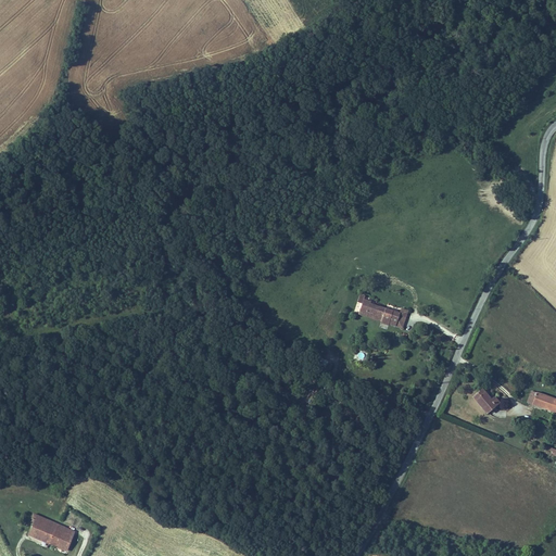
[(362,303),(358,314),(381,321),(381,324),(389,326),(389,324),(396,326),(401,313),(370,304),(371,302),(364,299),(362,303)]
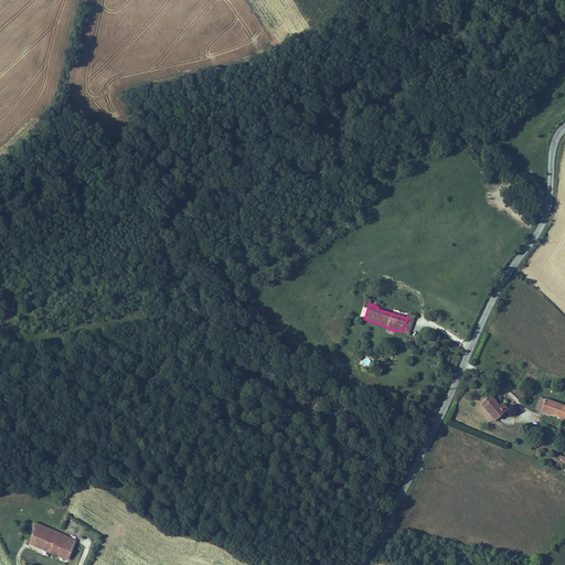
[(407,318),(403,331),(409,333),(415,316),(408,313),(407,318)]
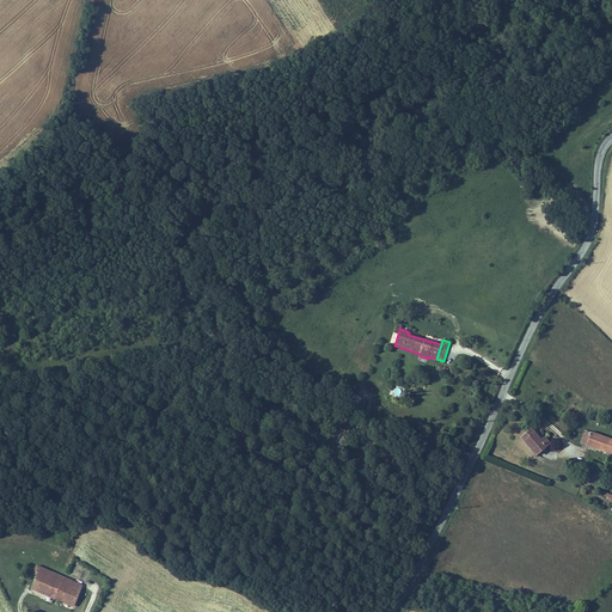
[(348,412),(363,412),(363,397),(348,397),(348,412)]
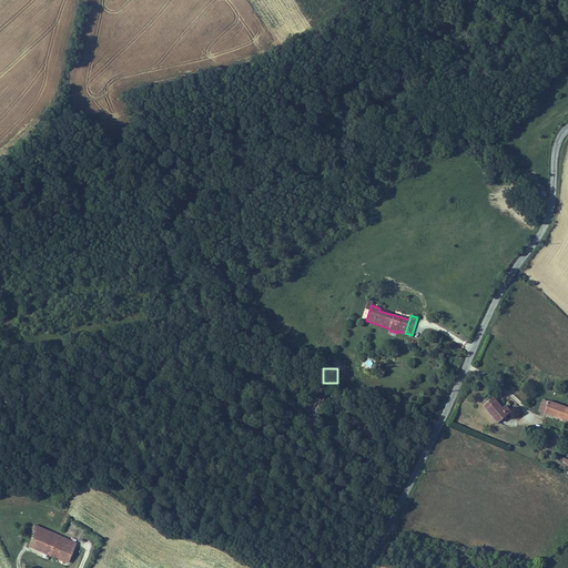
[(485,406),(498,423),(511,412),(506,405),(503,408),(495,398),(485,406)]
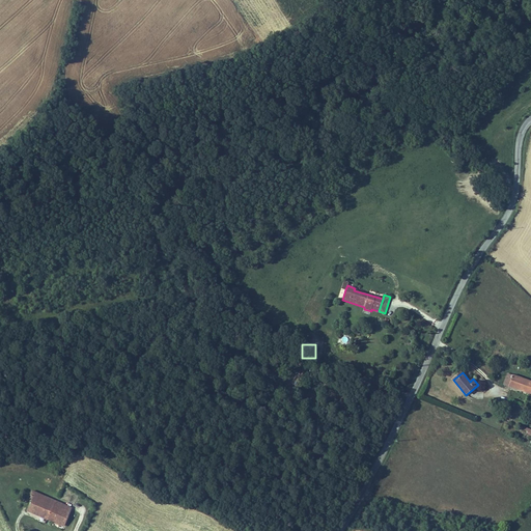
[(530,382),(509,373),(505,384),(530,393),(530,382)]
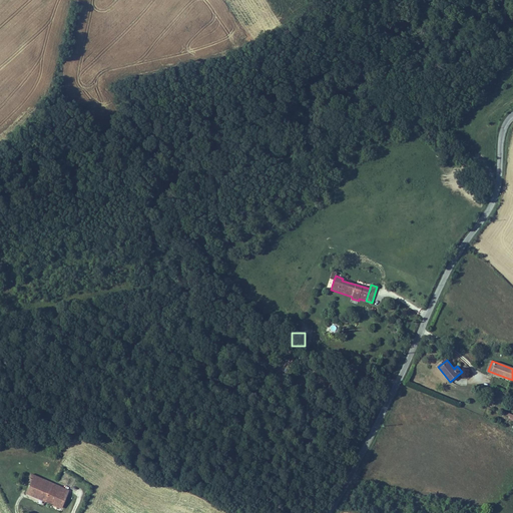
[(422,373),(416,377),(422,383),(427,378),(422,373)]
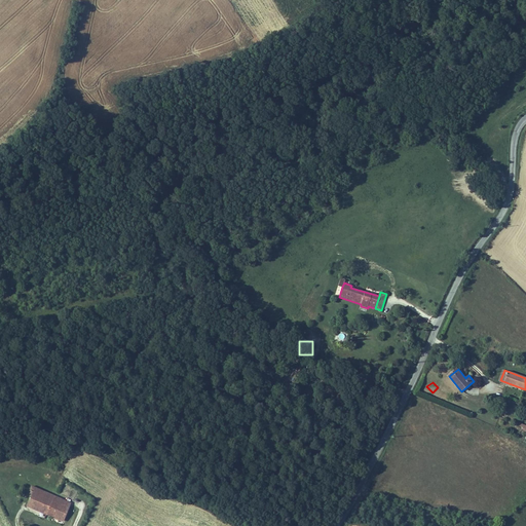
[(23,496),(29,499),(33,488),(27,486),(23,496)]
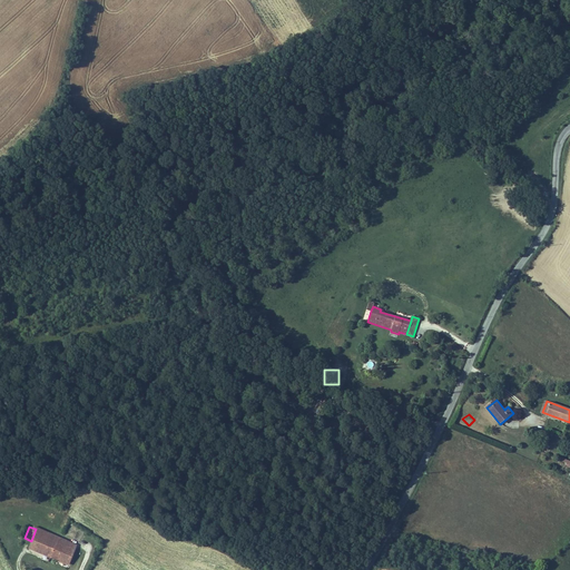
[(66,556),(71,542),(36,529),(31,541),(28,549),(53,559),(57,551),(66,556)]
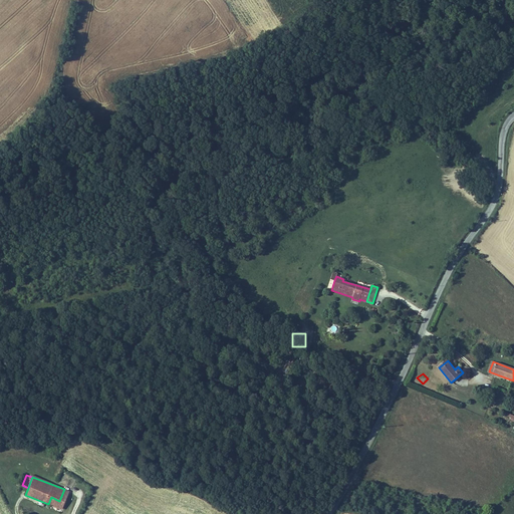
[(51,497),(48,504),(63,510),(71,492),(64,489),(59,501),(51,497)]
